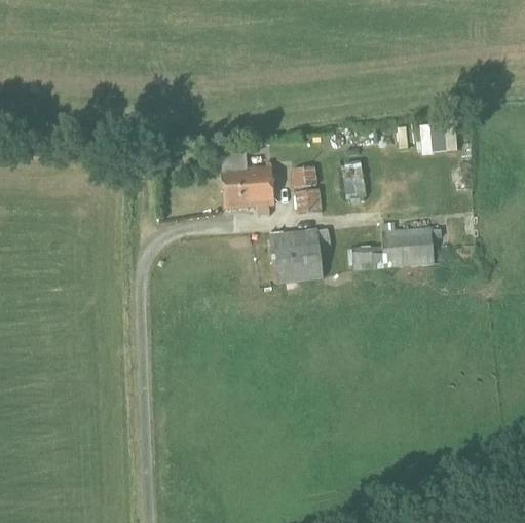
[(260,148),(260,156),(270,155),(269,147),(260,148)]
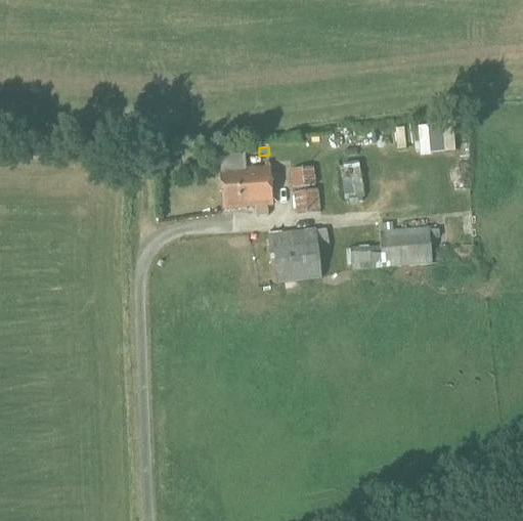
[(247,167),(246,147),(220,149),(222,170),(221,170),(223,208),(273,204),(269,161),(265,161),(266,166),(247,167)]
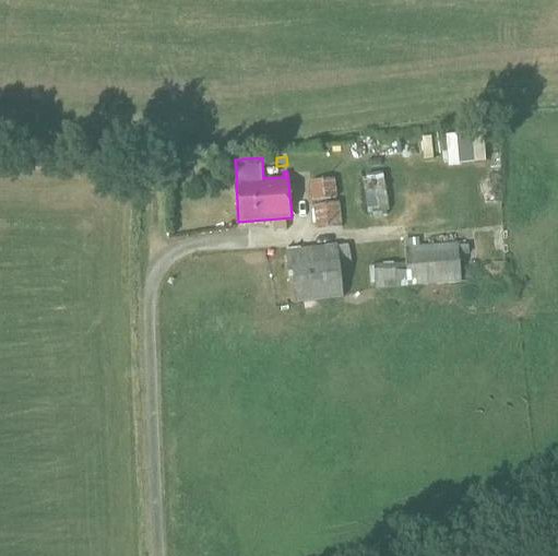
[(310,181),(312,200),(340,197),(335,177),(310,181)]
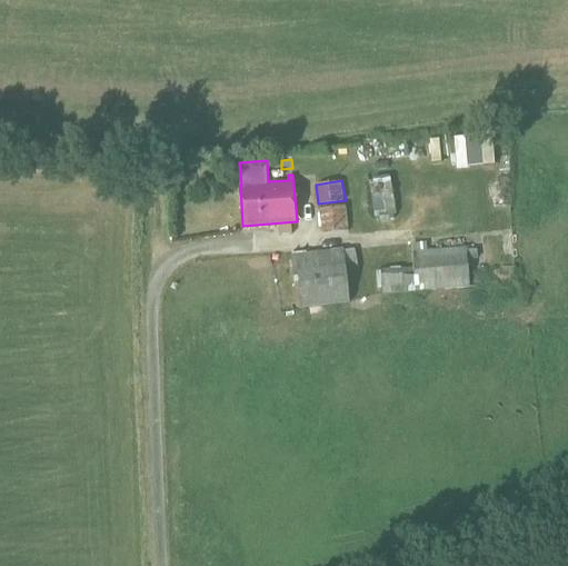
[(348,228),(346,205),(319,209),(322,231),(348,228)]
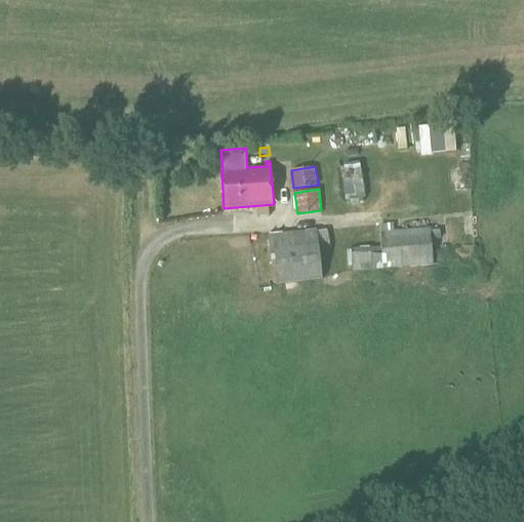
[(431,227),(380,231),(383,244),(352,247),(353,270),(385,268),(434,264),(431,227)]
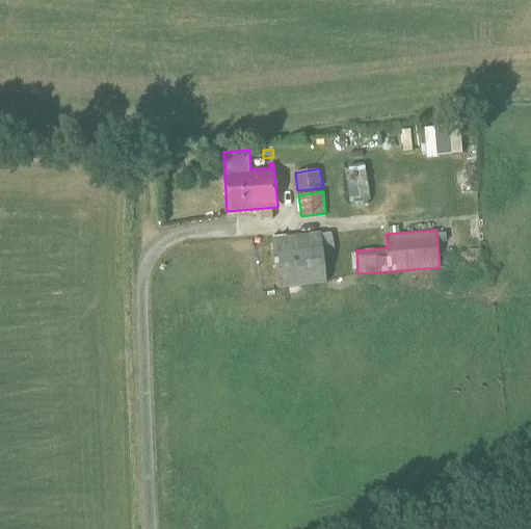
[(272,237),(277,287),(328,282),(324,252),(327,252),(336,250),(333,231),(322,233),(322,232),(272,237)]
